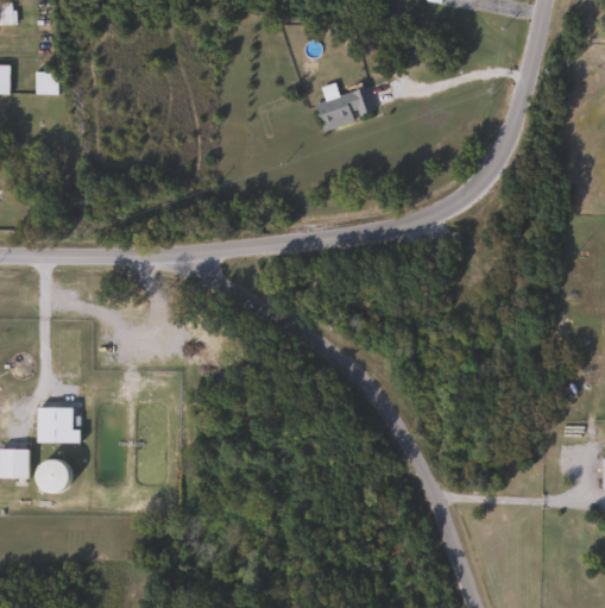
[(0,1),(14,1),(14,24),(0,24),(0,1)]
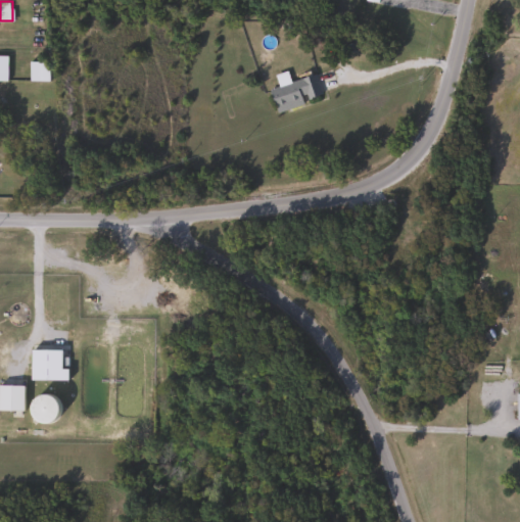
[(25,60),(50,60),(50,85),(25,85),(25,60)]
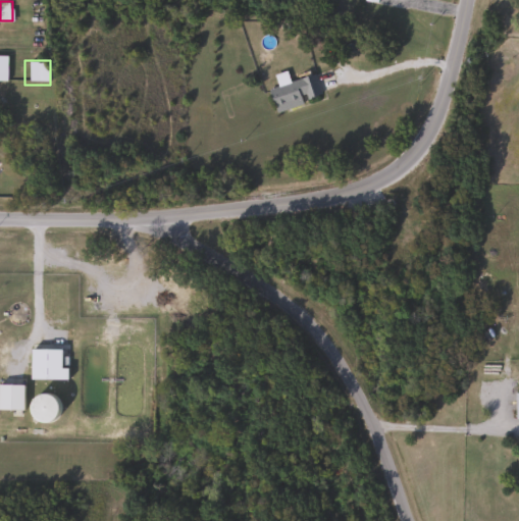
[(277,110),(270,87),(317,73),(324,97),(277,110)]
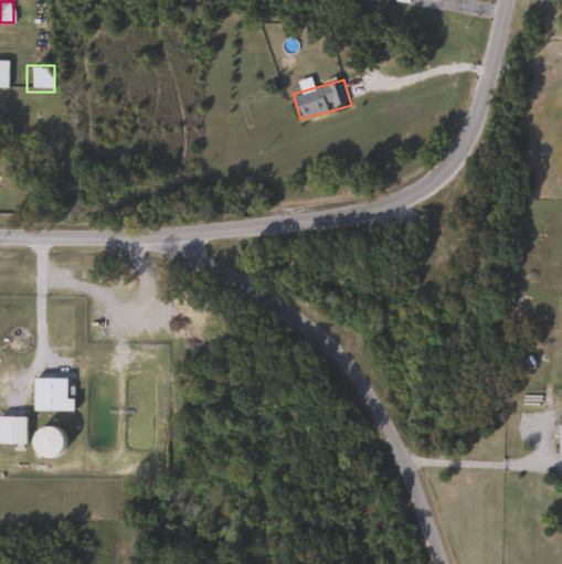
[(35,378),(69,378),(69,397),(75,397),(75,411),(35,411),(35,378)]
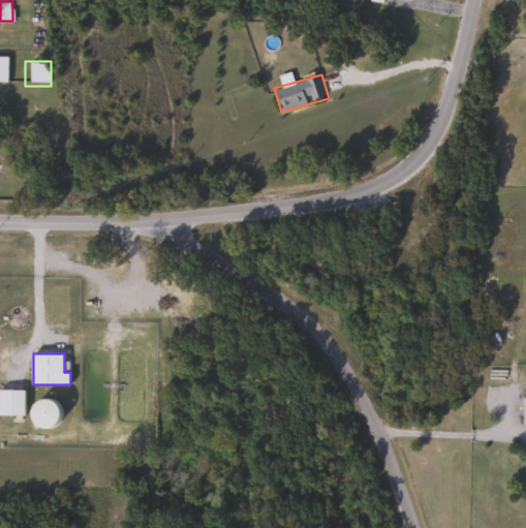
[(0,415),(0,390),(25,390),(25,415),(0,415)]
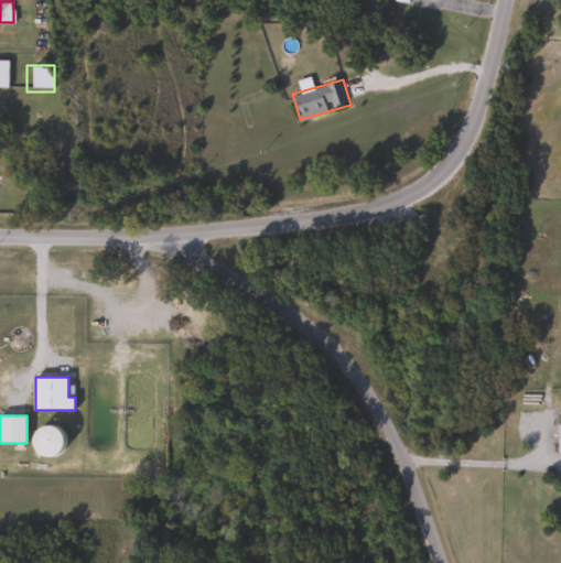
[(38,454),(38,428),(60,428),(60,454),(38,454)]
